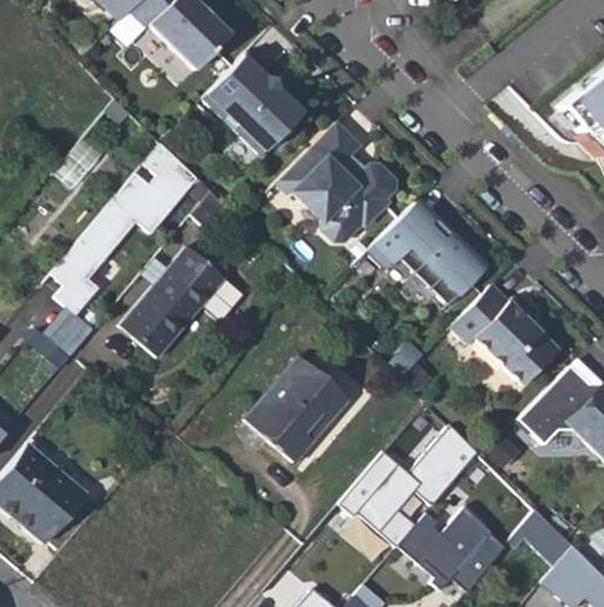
[(100,0),(120,19),(128,11),(138,0),(100,0)]
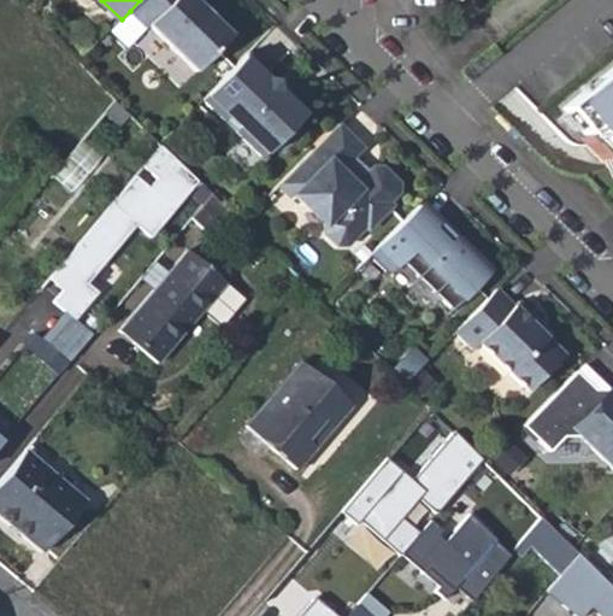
[(140,0),(130,11),(147,28),(151,24),(198,70),(234,34),(198,0),(140,0)]
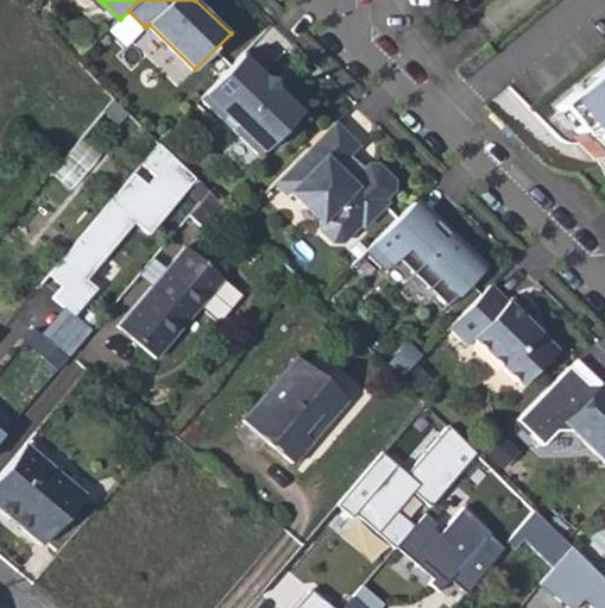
[(304,108),(246,50),(202,96),(260,154),(304,108)]
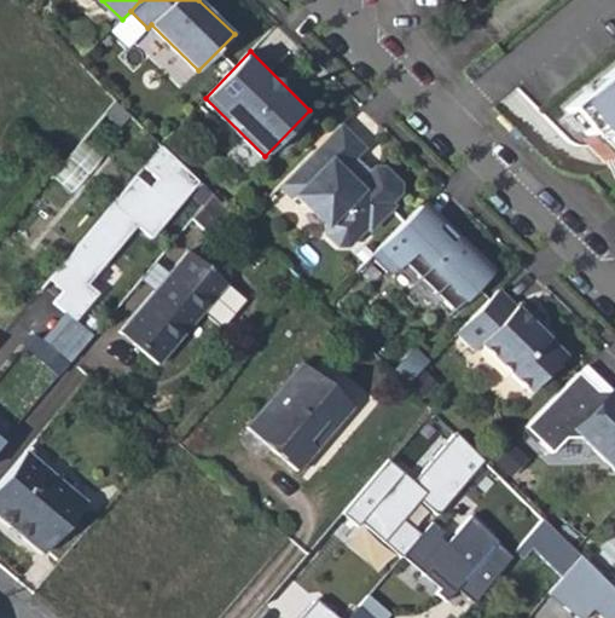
[(614,68),(568,107),(592,137),(587,140),(614,168),(614,68)]
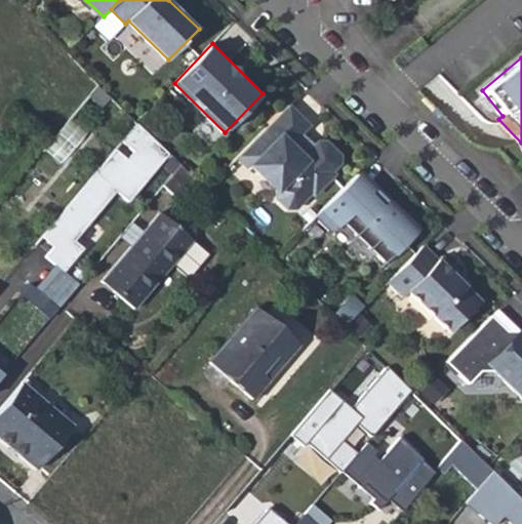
[(93,93),(103,102),(110,94),(99,85),(93,93)]
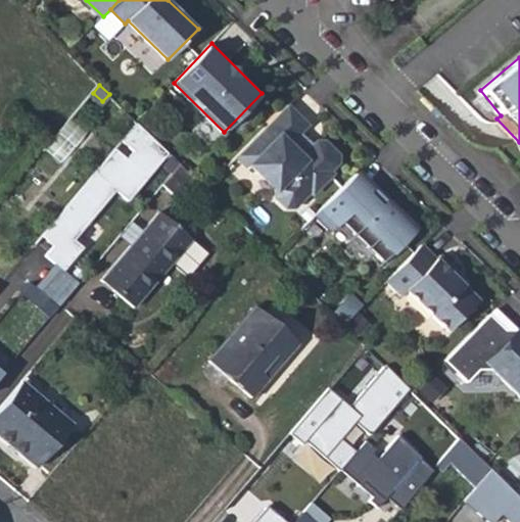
[(133,199),(173,147),(138,122),(123,142),(120,140),(47,234),(57,241),(47,253),(56,261),(39,283),(64,302),(83,279),(68,268),(88,243),(80,237),(117,188),(133,199)]
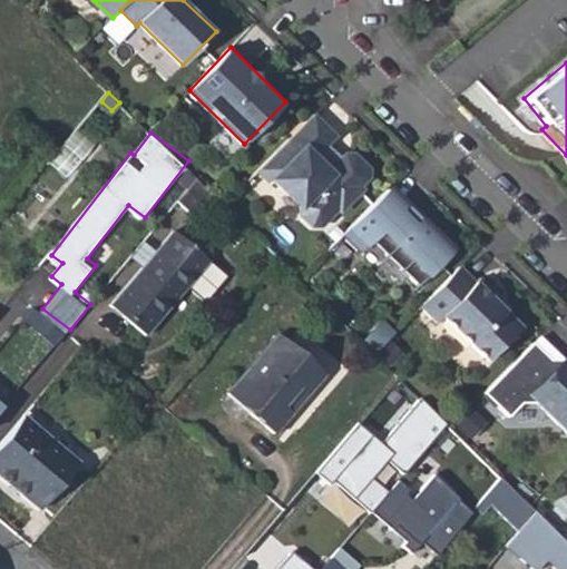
[(318,155),(294,134),(242,188),(263,209),(270,209),(284,224),(282,226),(282,235),(293,246),(302,246),(319,229),(323,229),(342,212),(342,206),(350,197),(350,188),(334,174),(326,174),(319,183),(304,168),(318,155)]
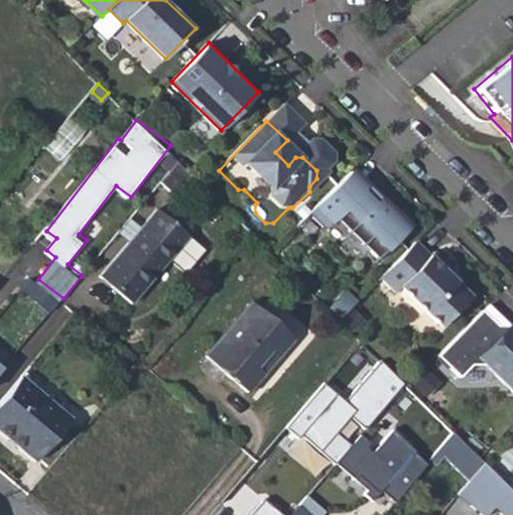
[(177,195),(194,176),(179,162),(162,182),(177,195)]
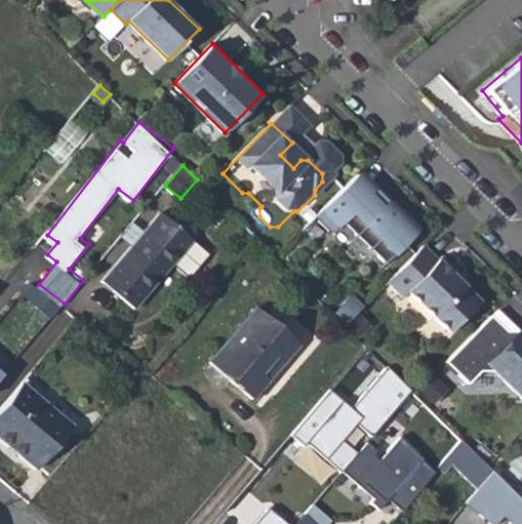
[(415,231),(358,174),(317,215),(333,232),(344,222),(386,262),(415,231)]
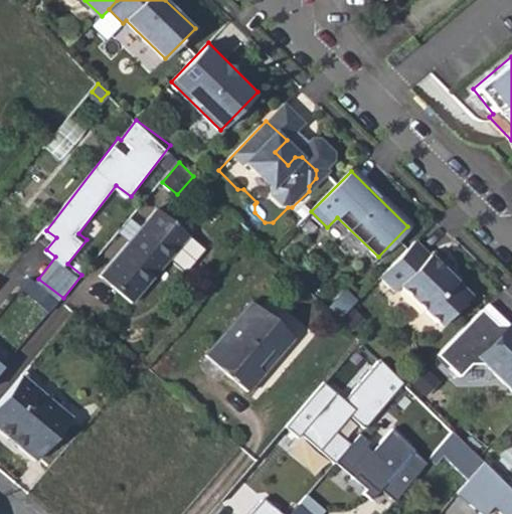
[(170,258),(190,234),(158,208),(145,224),(132,238),(102,275),(133,302),(170,258)]
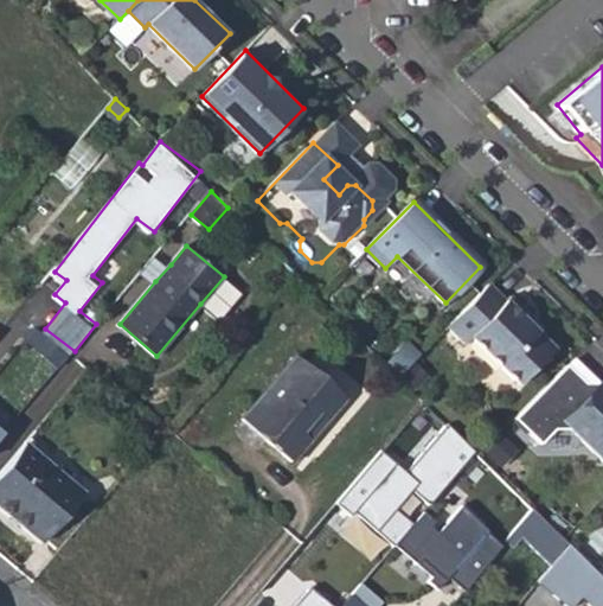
[(158,253),(143,270),(155,281),(171,265),(158,253)]
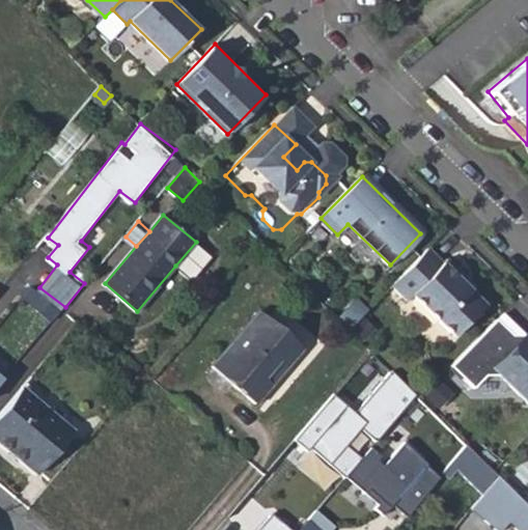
[(212,255),(196,242),(175,266),(192,279),(212,255)]
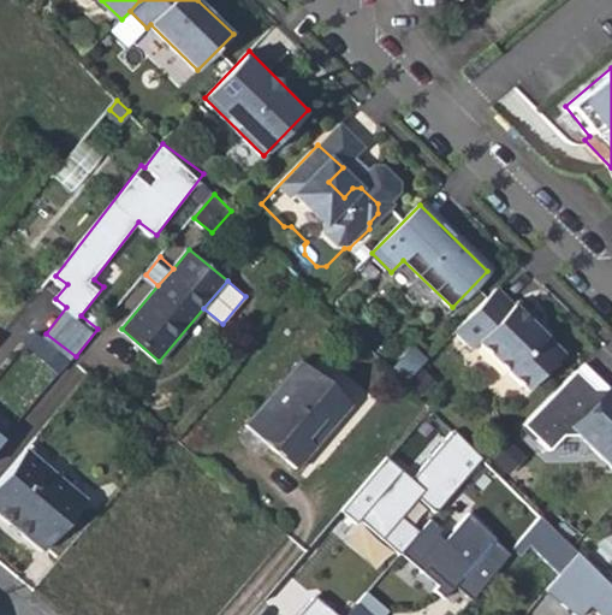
[(515,305),(498,288),(456,330),(474,348),(480,342),(528,390),(564,353),(547,336),(536,324),(540,320),(520,300),(515,305)]
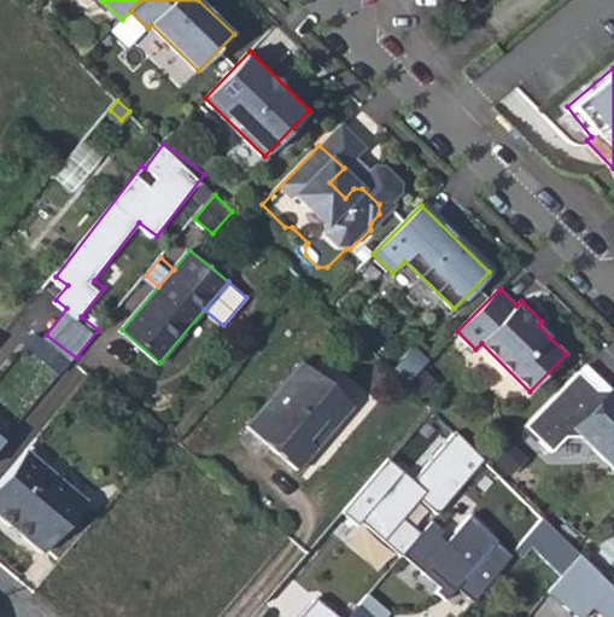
[(19,372),(42,393),(54,378),(30,359),(19,372)]
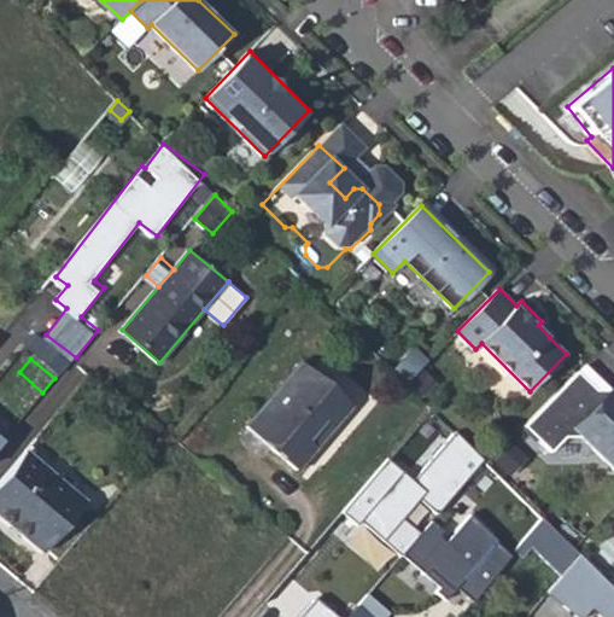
[(268,443),(322,377),(304,362),(249,426),(268,443)]
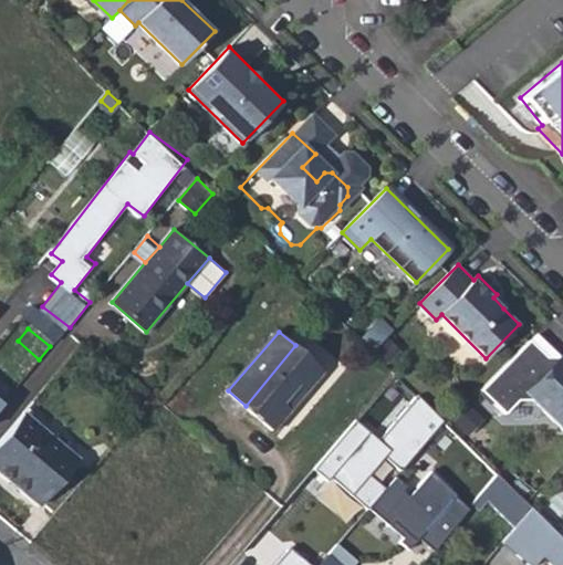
[(549,356),(531,339),(481,389),(506,414),(520,400),(534,400),(562,427),(562,358),(560,356),(549,356)]
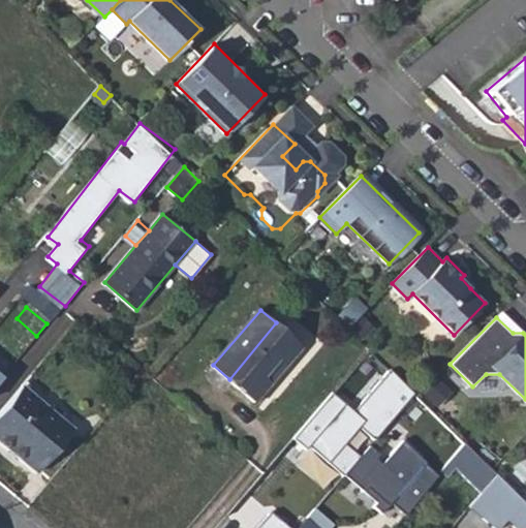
[(287,364),(303,346),(276,322),(229,379),(255,402),(280,373),(276,370),(284,361),(287,364)]
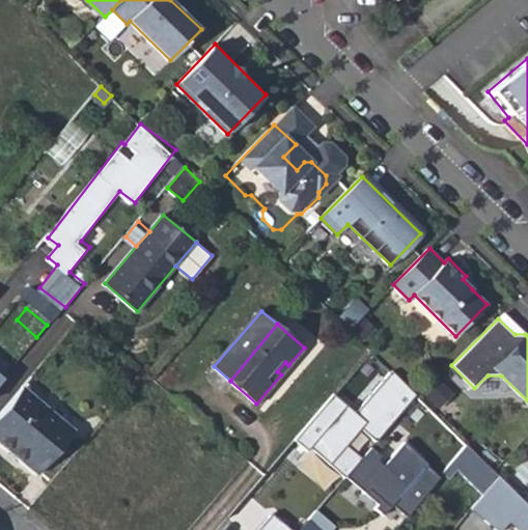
[(277,371),(281,374),(288,365),(285,362),(277,371)]
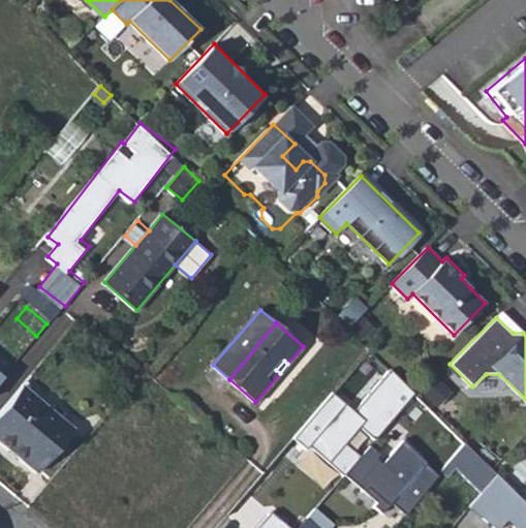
[(0,439),(38,473),(74,430),(25,385),(0,413),(0,439)]
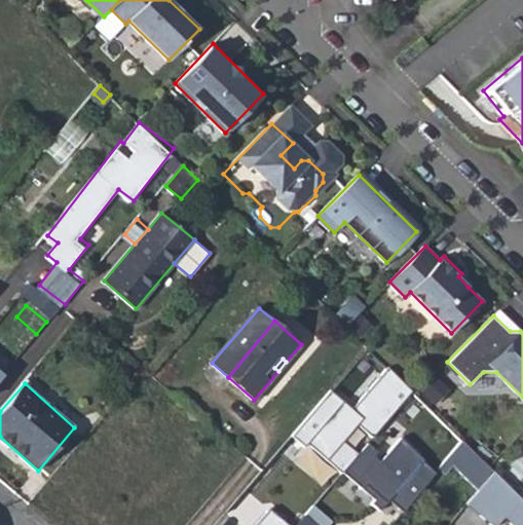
[(448,458),(463,440),(414,390),(387,421),(441,467),(448,458)]
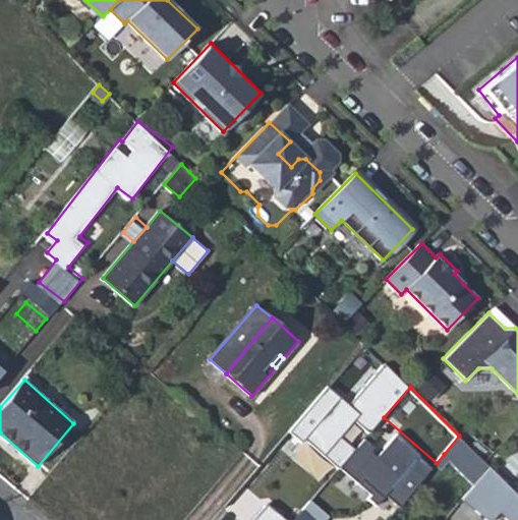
[(444,454),(475,485),(492,467),(459,436),(444,454)]
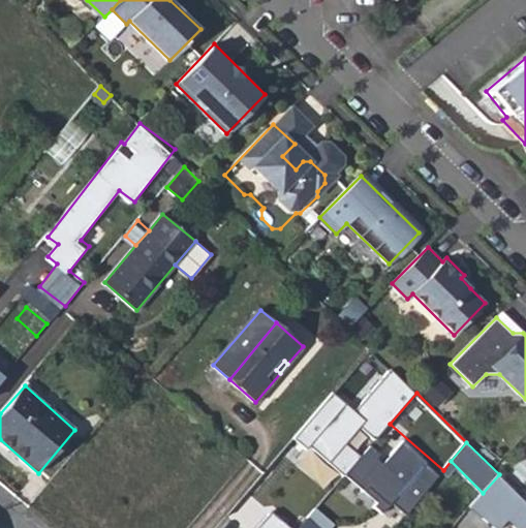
[(501,527),(509,520),(524,500),(499,474),(483,493),(472,506),(498,527),(501,527)]
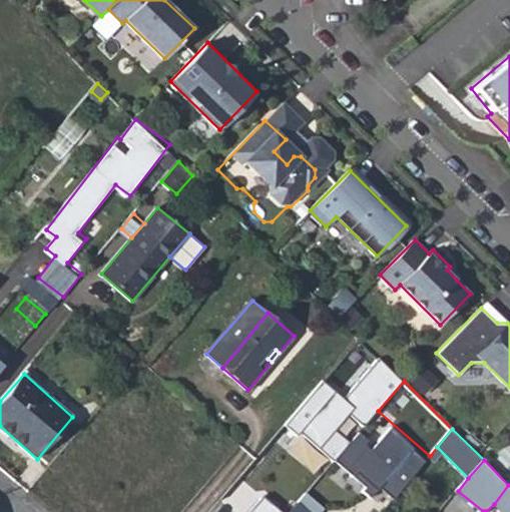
[(509,486),(508,485),(494,504),(501,511),(509,511),(509,486)]
